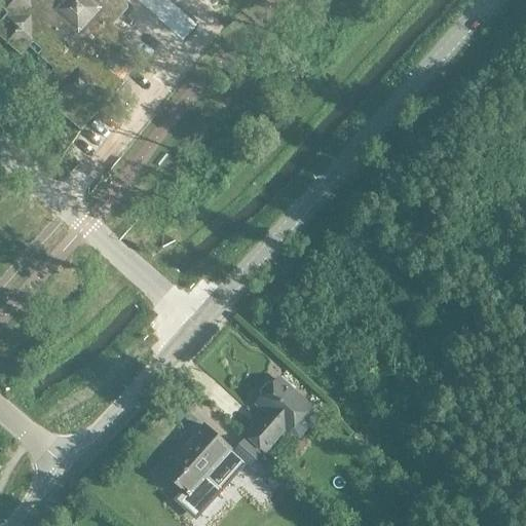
[(14,0),(4,0),(0,5),(0,35),(25,8),(14,0)]
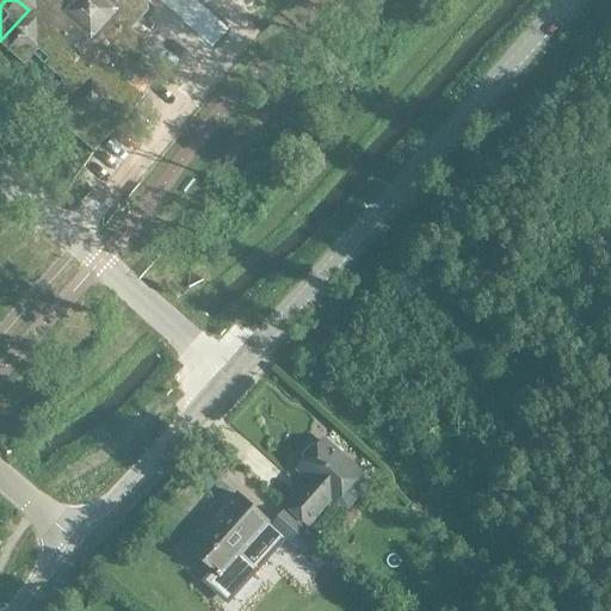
[(75,0),(68,0),(62,7),(71,16),(80,4),(75,0)]
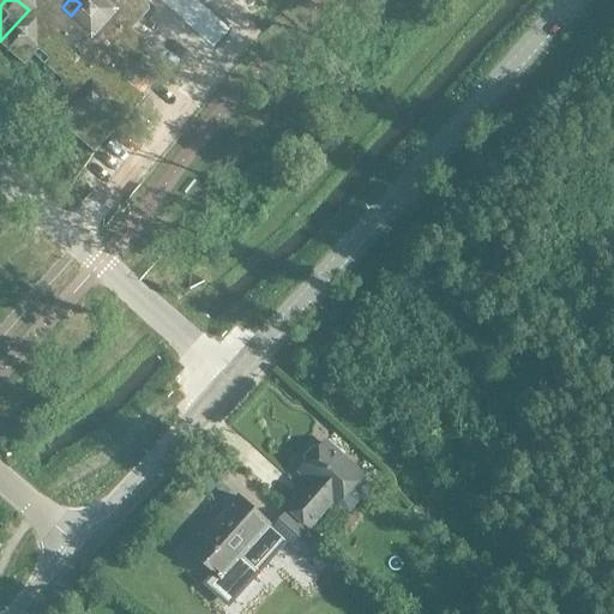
[(29,10),(0,41),(0,46),(16,60),(46,25),(29,10)]
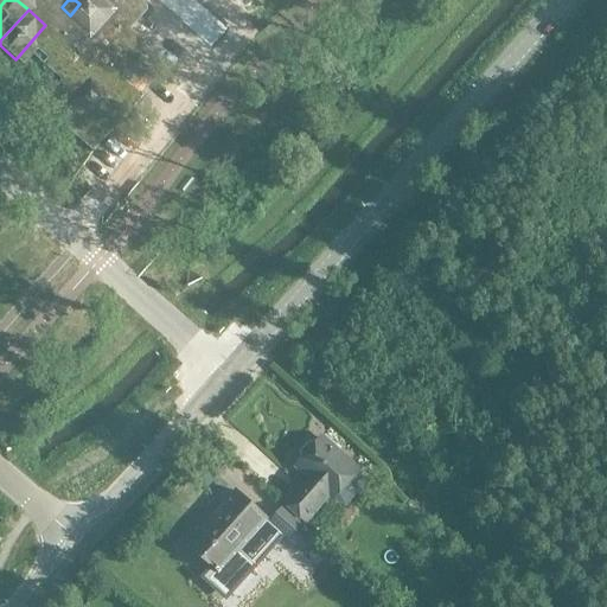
[(96,19),(87,30),(95,38),(104,27),(96,19)]
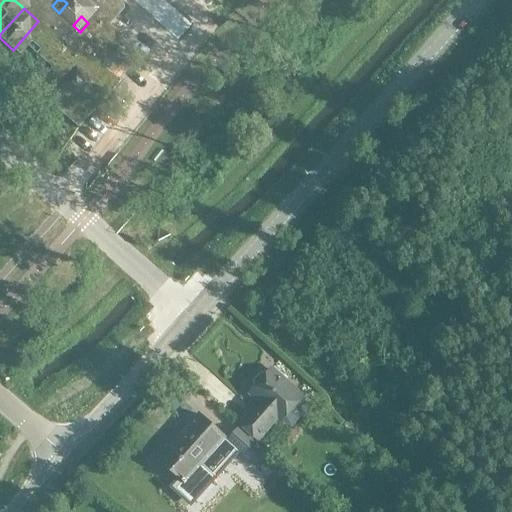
[(38,21),(13,50),(27,63),(52,34),(38,21)]
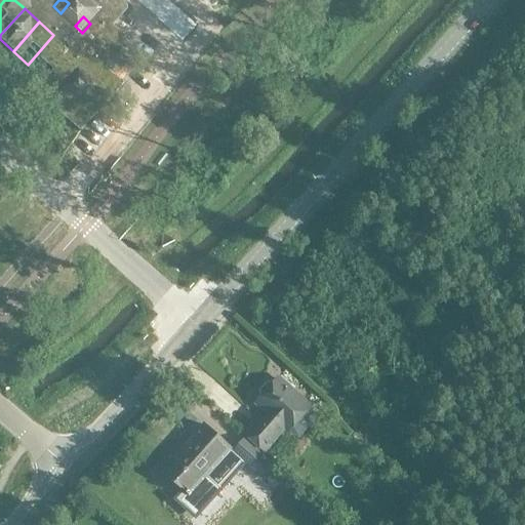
[(90,24),(82,33),(89,39),(98,30),(90,24)]
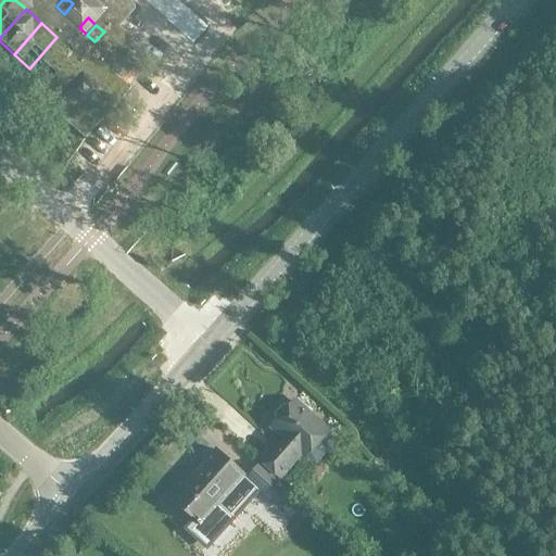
[(57,37),(29,68),(45,81),(72,51),(57,37)]
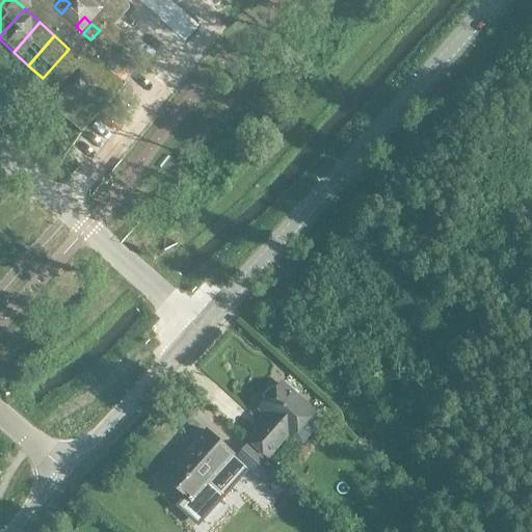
[(113,44),(105,53),(113,60),(122,51),(113,44)]
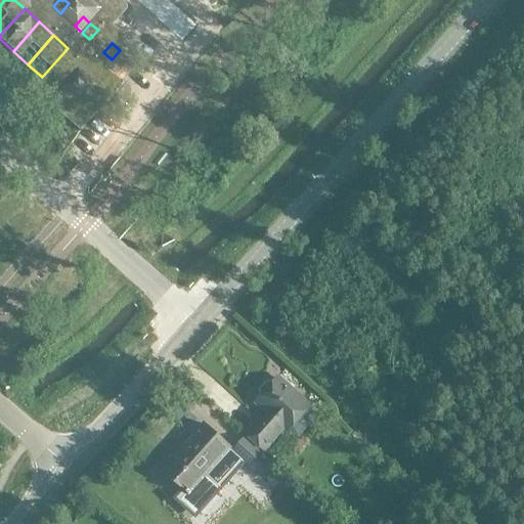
[(68,48),(42,77),(56,90),(83,61),(68,48)]
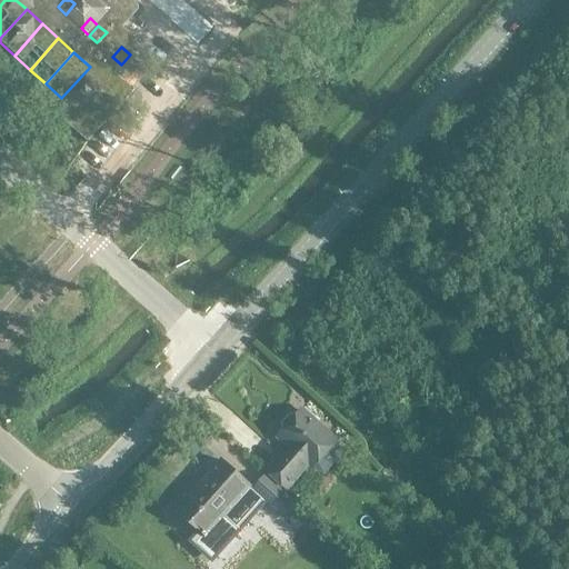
[(130,55),(121,65),(129,71),(138,61),(130,55)]
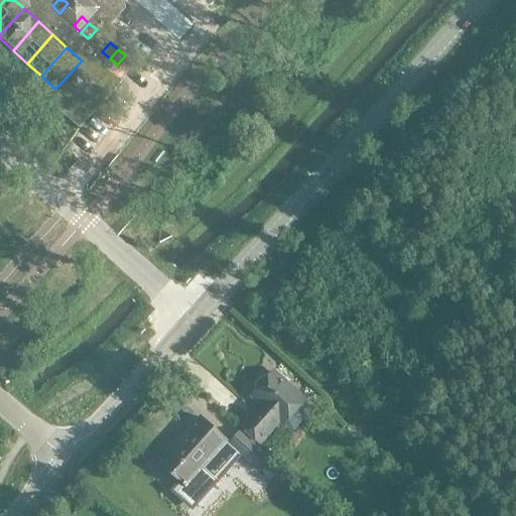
[(82,60),(55,89),(70,102),(96,74),(82,60)]
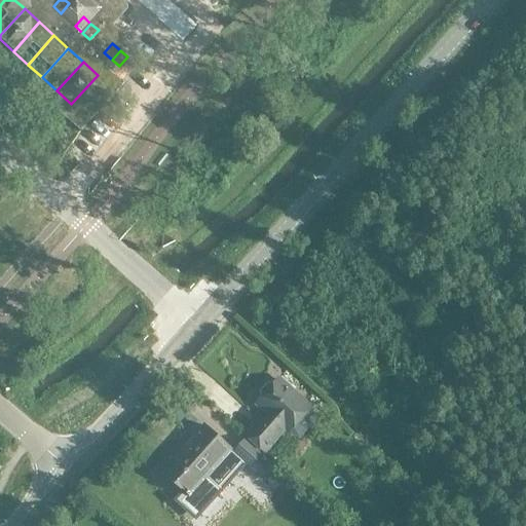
[(142,70),(134,79),(141,85),(150,76),(142,70)]
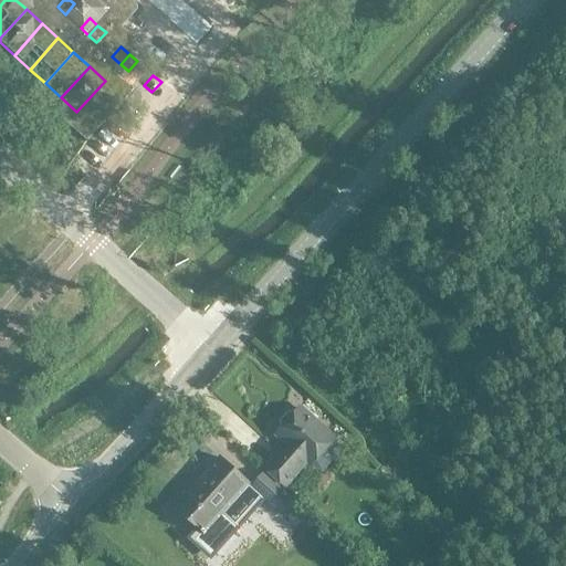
[(105,81),(76,112),(93,126),(121,95),(105,81)]
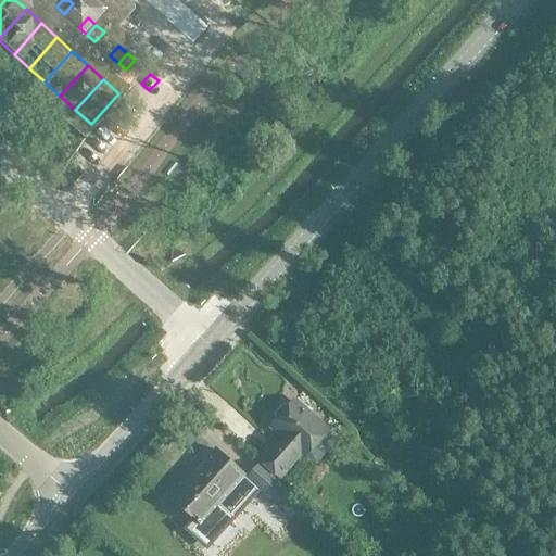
[(159,80),(149,90),(156,98),(166,88),(159,80)]
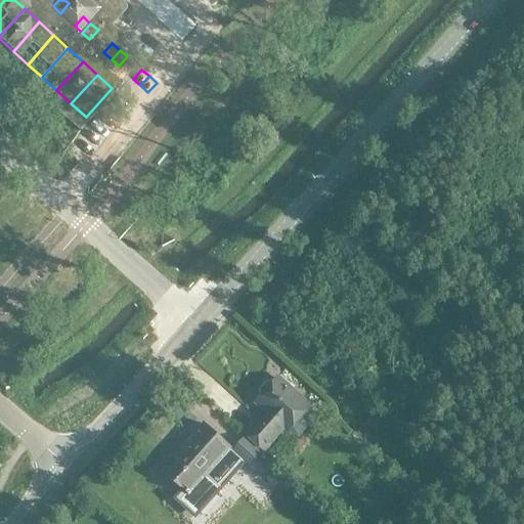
[(112,88),(86,117),(100,130),(127,101),(112,88)]
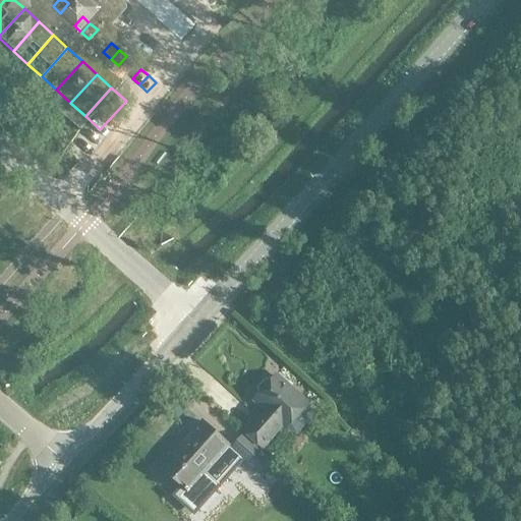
[(126,101),(100,129),(115,142),(140,114),(126,101)]
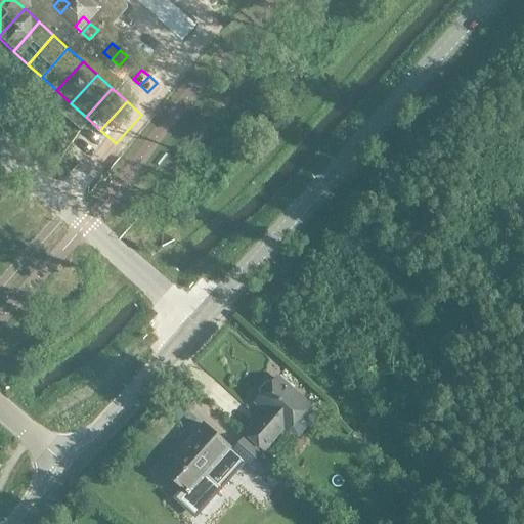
[(277,379),(272,384),(270,382),(266,383),(259,391),(259,395),(261,397),(256,402),(266,410),(245,434),(265,452),(307,405),(277,379)]
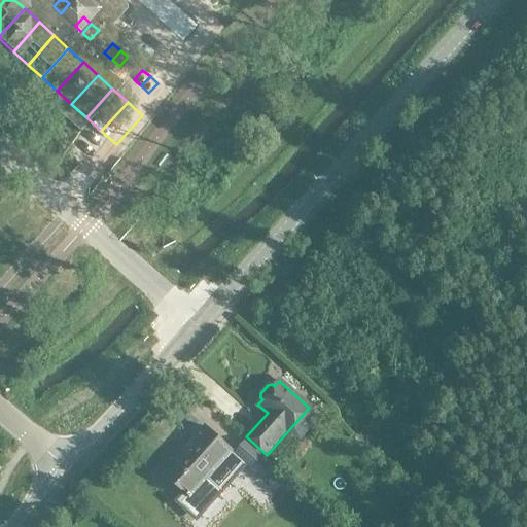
[(172,459),(161,472),(187,497),(182,502),(180,501),(179,502),(196,517),(221,489),(220,488),(218,490),(209,482),(206,479),(232,450),(205,427),(174,461),(172,459)]
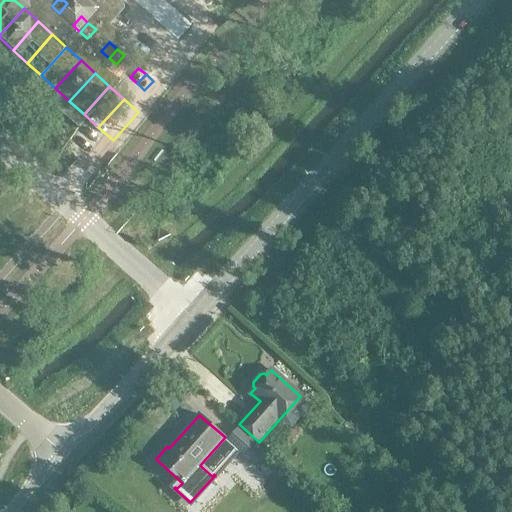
[(256,466),(266,454),(238,428),(227,440),(256,466)]
